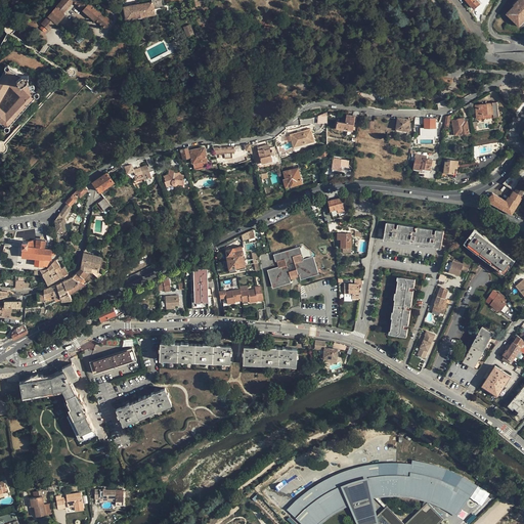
[(41,28),(46,32),(49,29),(50,30),(56,23),(58,25),(66,15),(64,14),(75,2),(106,30),(113,22),(108,17),(111,15),(104,10),(102,13),(86,0),(62,0),(43,24),(44,25),(41,28)]
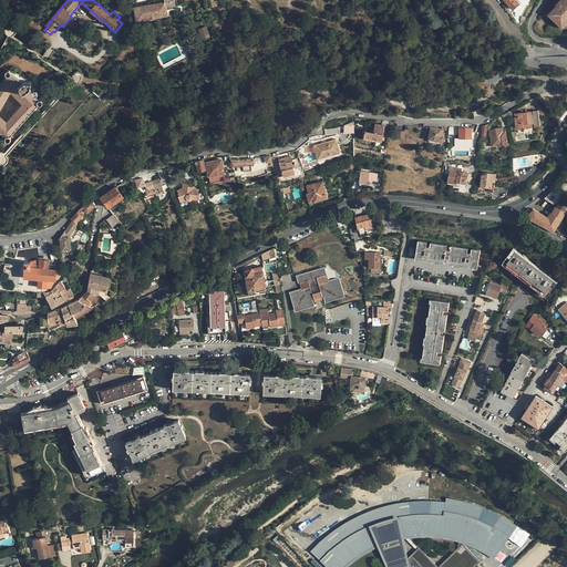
[(516,0),(504,0),(513,9),(519,3),(516,0)]
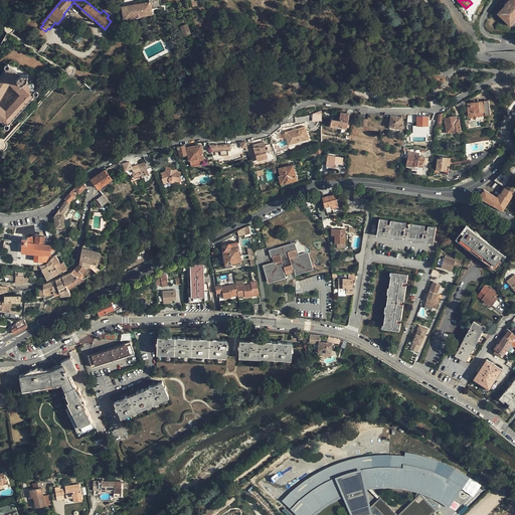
[(514,0),(507,0),(505,4),(506,5),(498,13),(511,26),(514,21),(514,0)]
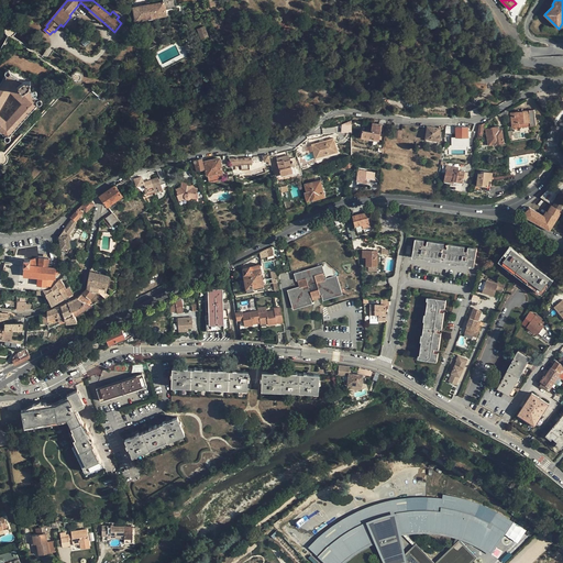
[(134,8),(136,21),(162,17),(158,3),(134,8)]
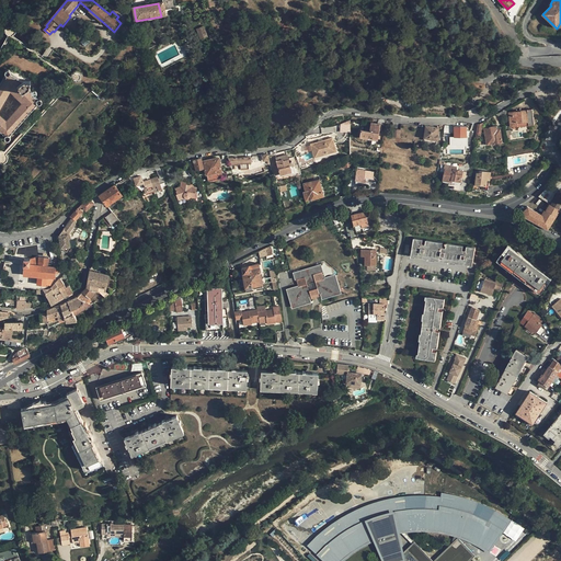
[(10,35),(0,52),(0,150),(2,153),(1,153),(0,153),(0,161),(0,162),(2,163),(4,163),(7,162),(8,161),(9,159),(9,157),(8,156),(7,155),(73,81),(76,82),(78,82),(80,82),(81,81),(82,80),(83,78),(83,76),(82,75),(81,72),(79,71),(78,71),(76,71),(75,72),(73,73),(72,75),(71,77),(13,35),(14,34),(15,34),(16,33),(16,32),(16,30),(16,27),(15,26),(14,25),(12,25),(11,25),(10,25),(9,26),(8,27),(7,29),(7,31),(8,33),(8,34),(10,35)]
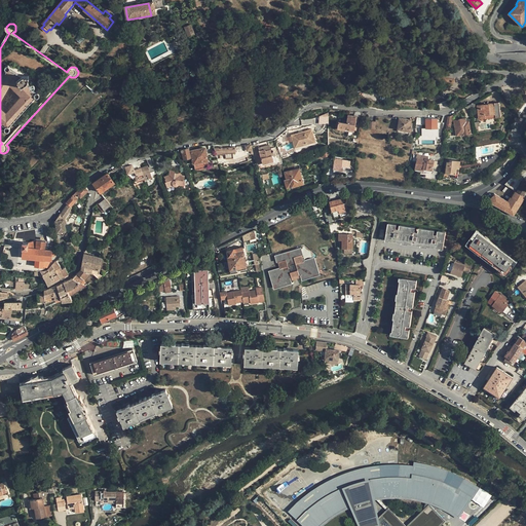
[(184,27),(187,37),(194,35),(191,25),(184,27)]
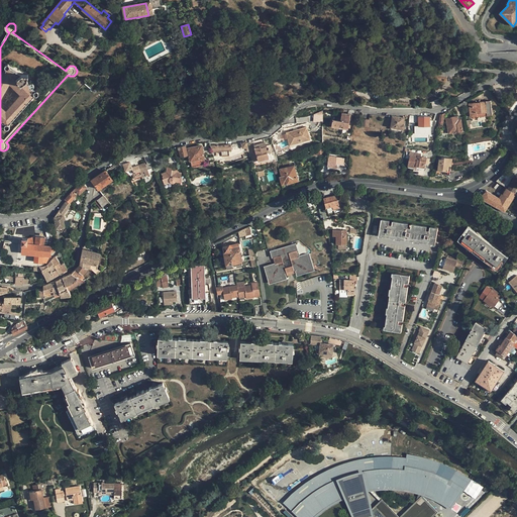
[(470,104),(472,118),(493,115),(491,102),(470,104)]
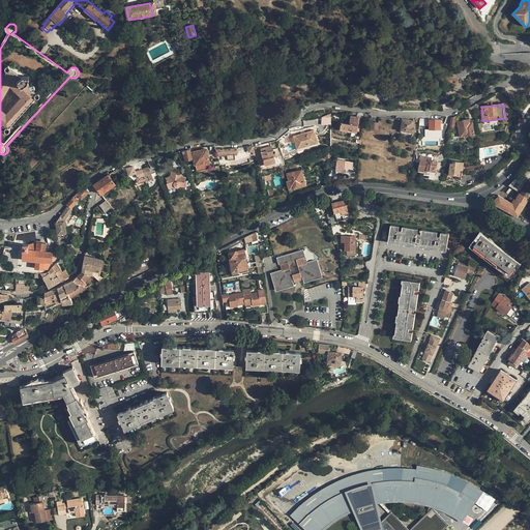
[(321,116),(321,125),(331,125),(331,116),(321,116)]
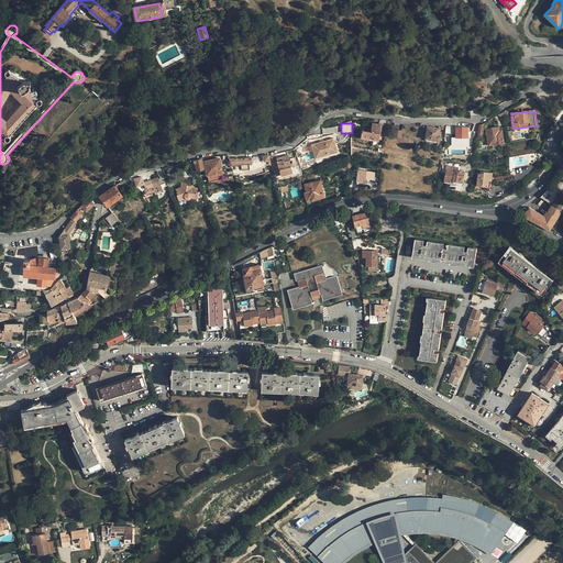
[(363,131),(362,138),(379,141),(382,125),(373,124),(372,133),(363,131)]
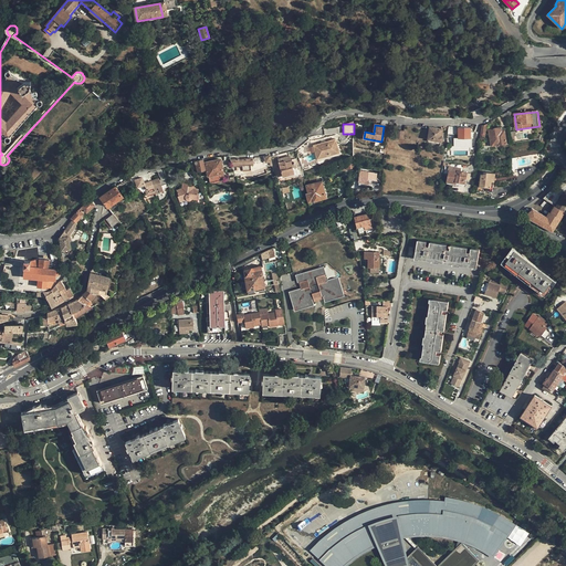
[(459,127),(459,139),(472,139),(471,127),(459,127)]
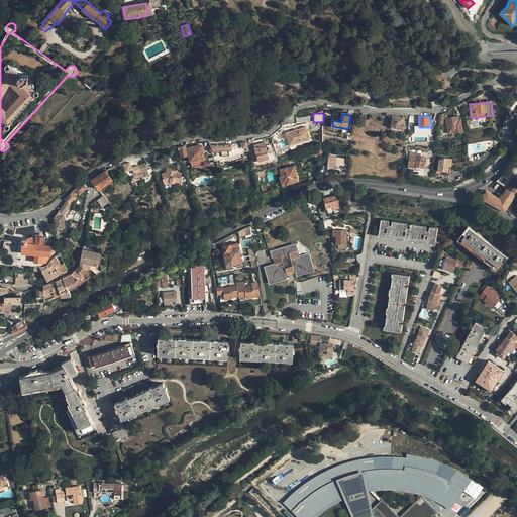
[(393,117),(391,128),(392,128),(392,130),(402,132),(403,129),(404,130),(405,128),(406,126),(404,124),(403,124),(404,118),(393,117)]
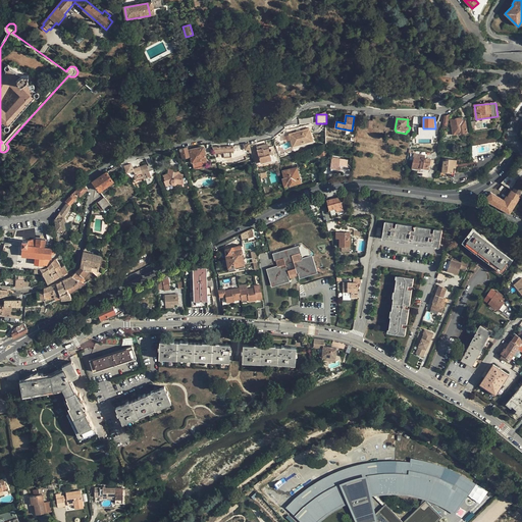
[(452,120),(455,136),(469,133),(466,120),(464,121),(464,118),(452,120)]
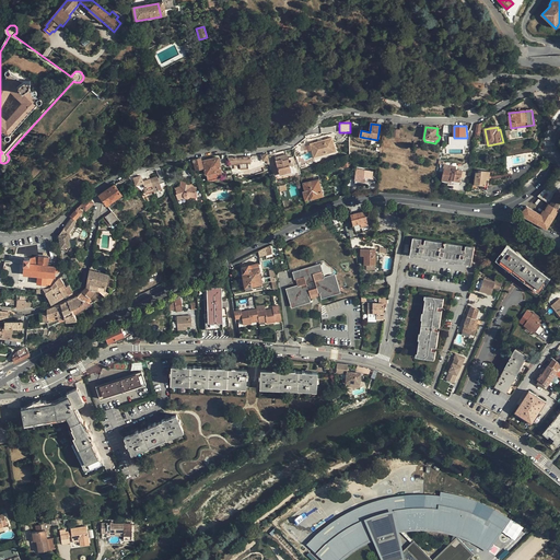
[(311,144),(314,158),(337,152),(333,139),(311,144)]
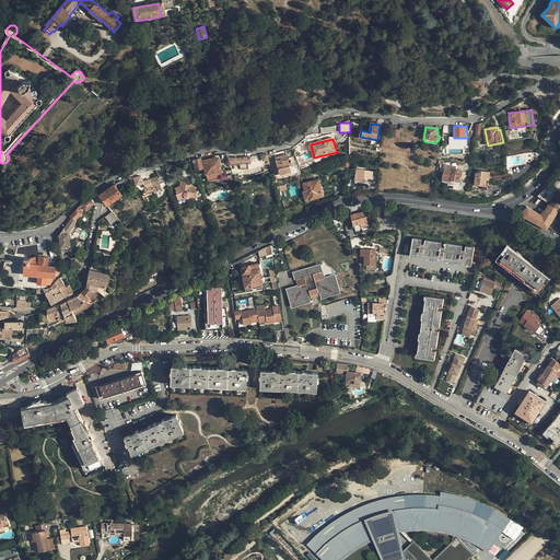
[(229,158),(231,165),(241,164),(242,168),(248,168),(249,163),(252,163),(267,161),(268,164),(270,164),(268,154),(261,155),(252,158),(237,158),(229,158)]
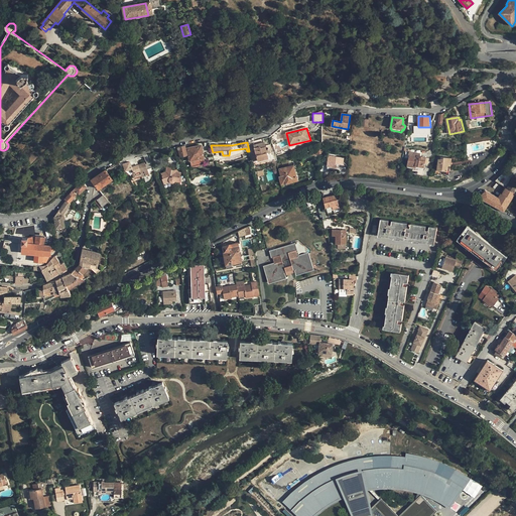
[(177,148),(181,157),(188,155),(186,146),(177,148)]
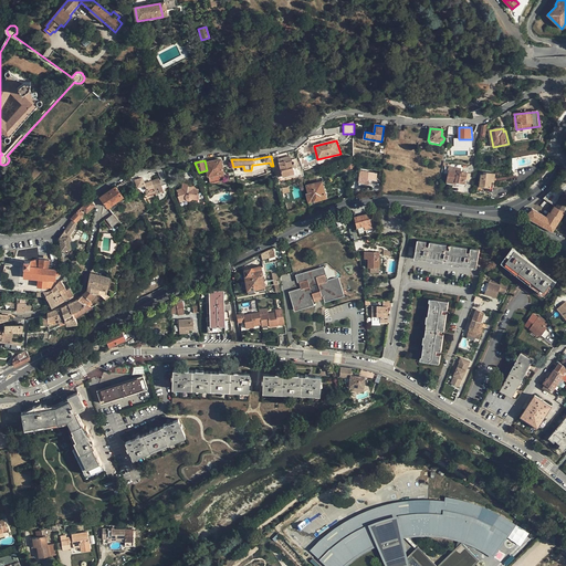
[(221,160),(207,164),(211,182),(226,179),(221,160)]
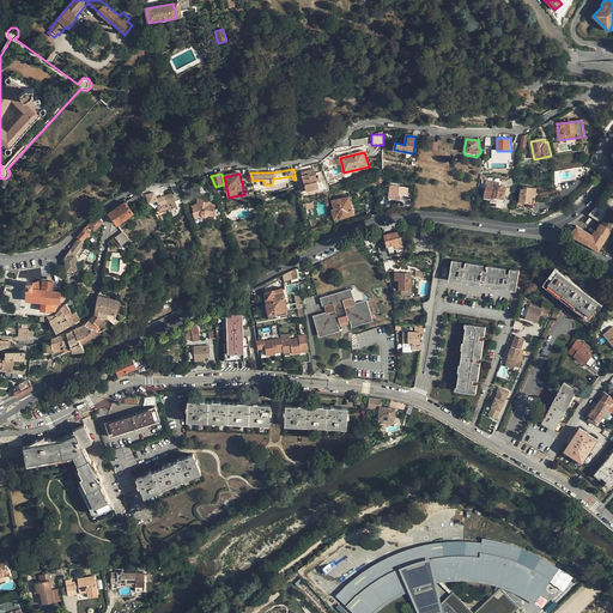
[(303,176),(308,192),(320,188),(316,174),(310,176),(310,174),(303,176)]
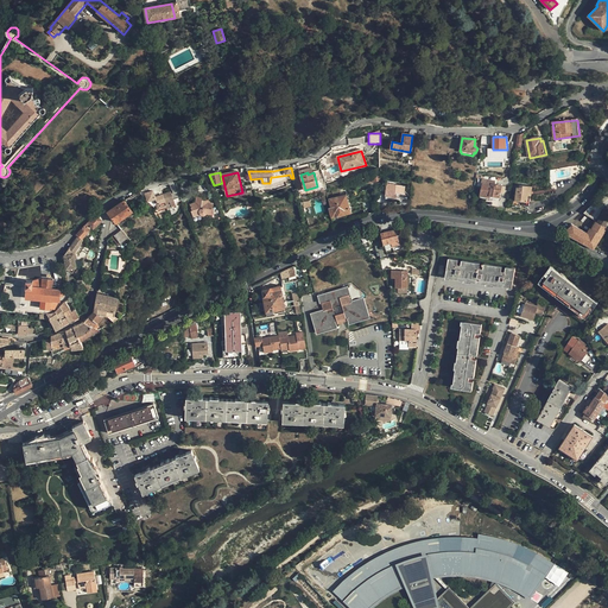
[(379,175),(367,178),(368,184),(381,181),(379,175)]
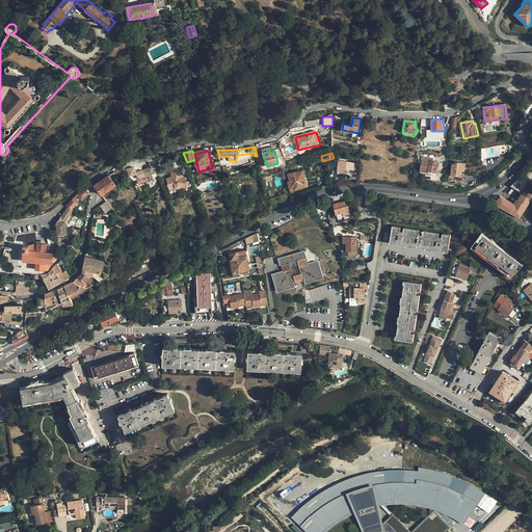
[(340,161),(338,176),(341,176),(342,174),(343,174),(344,173),(353,174),(355,164),(354,164),(354,162),(344,160),(343,162),(340,161)]
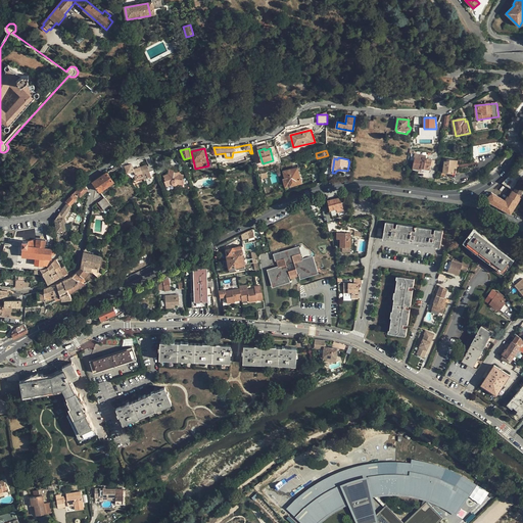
[(416,158),(414,169),(422,170),(422,172),(430,173),(431,170),(430,170),(432,160),(424,158),(423,160),(416,158)]
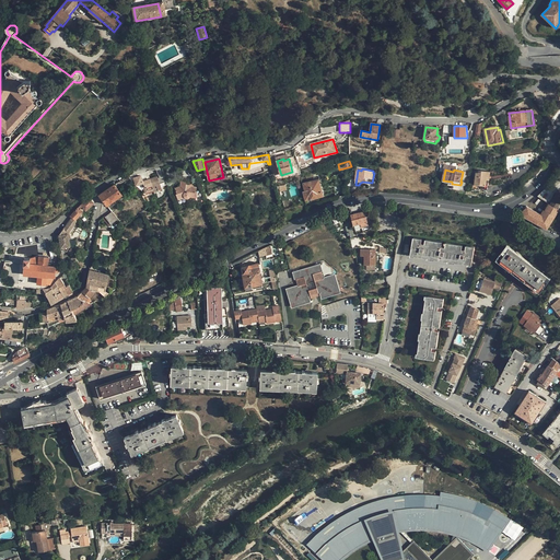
[(474,185),(473,189),(489,191),(490,181),(489,181),(490,173),(477,171),(476,185),(474,185)]
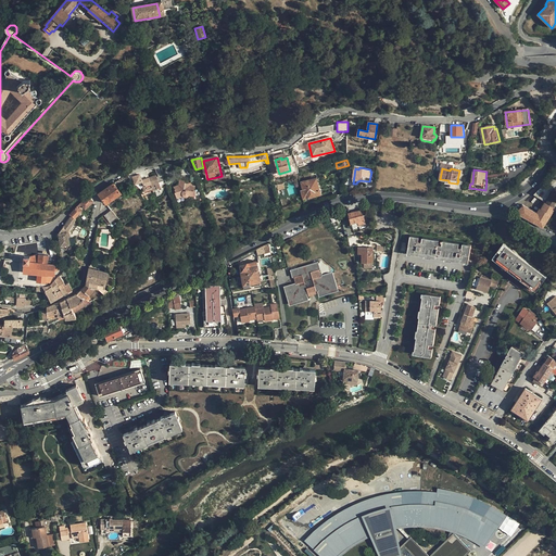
[(134,178),(136,185),(143,182),(142,181),(140,175),(134,178)]
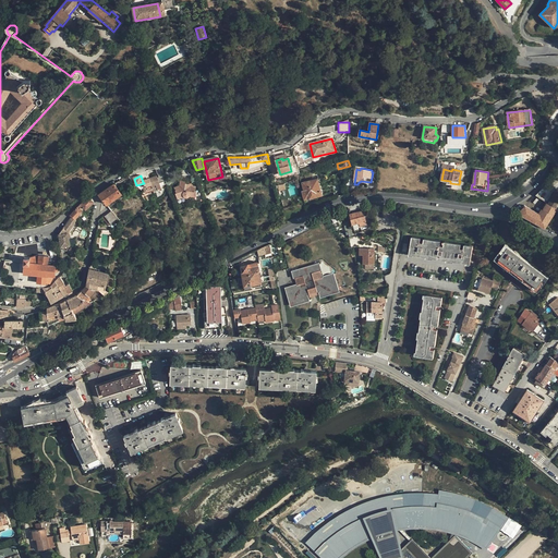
[(158,177),(143,182),(144,183),(145,187),(147,187),(149,193),(154,191),(155,193),(162,191),(158,177)]
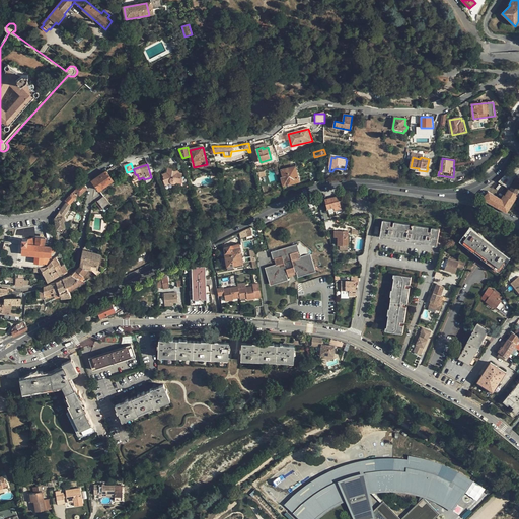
[(282,178),(284,184),(299,181),(296,167),(282,170),(284,177),(282,178)]
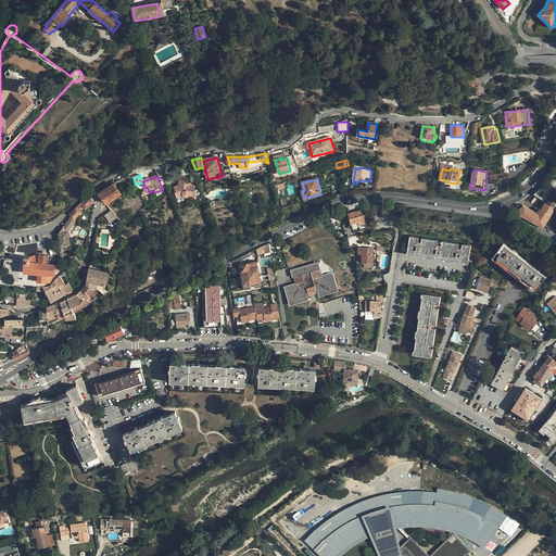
[(175,193),(177,199),(184,196),(185,197),(187,197),(188,197),(189,196),(196,197),(197,191),(196,191),(196,187),(189,186),(189,185),(186,184),(186,181),(180,181),(179,186),(175,188),(176,193),(175,193)]
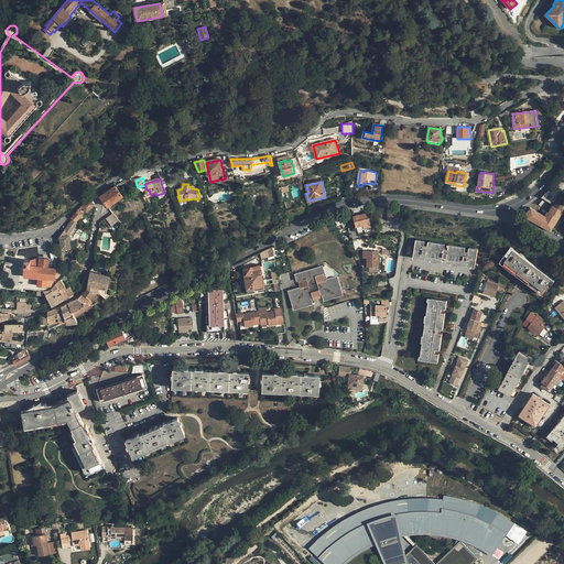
[(337,187),(339,195),(346,193),(344,185),(337,187)]
